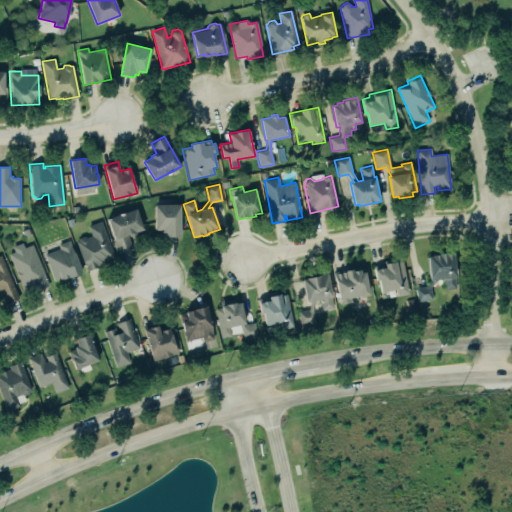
[(180,204),(180,236),(166,237),(166,232),(162,232),(162,229),(155,229),(155,204),(180,204)]
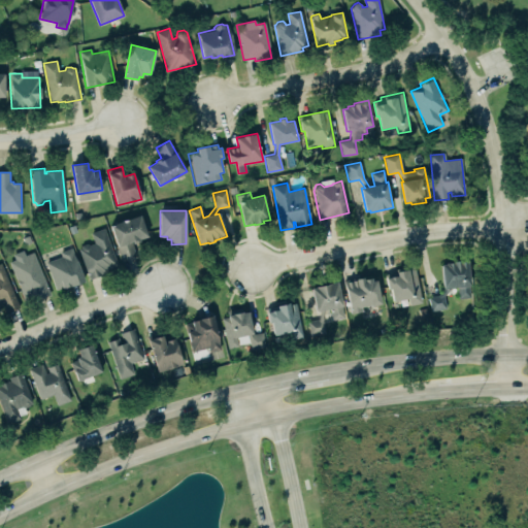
[(140,215),(147,237),(140,239),(140,241),(134,243),(133,241),(131,242),(136,256),(121,260),(109,225),(140,215)]
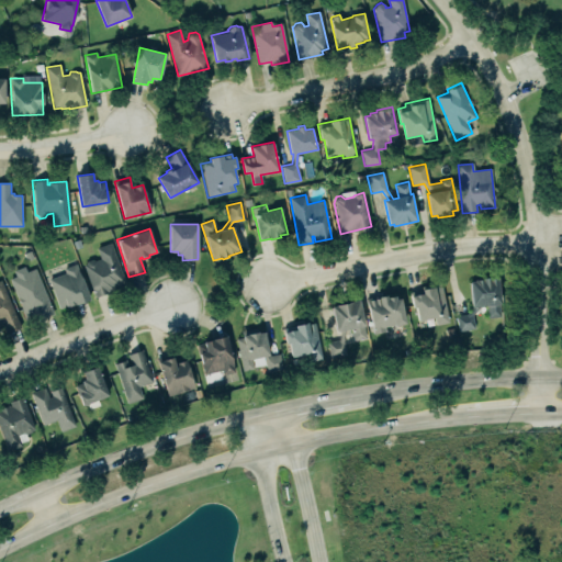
[(111,243),(97,248),(100,259),(94,260),(92,259),(87,261),(86,265),(83,265),(94,298),(109,292),(109,291),(114,290),(113,289),(120,285),(120,284),(125,283),(111,243)]
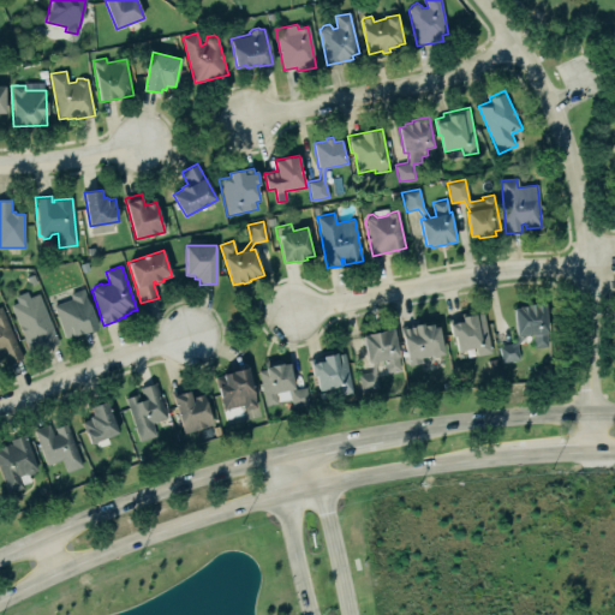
[(27,276),(30,286),(36,282),(33,274),(27,276)]
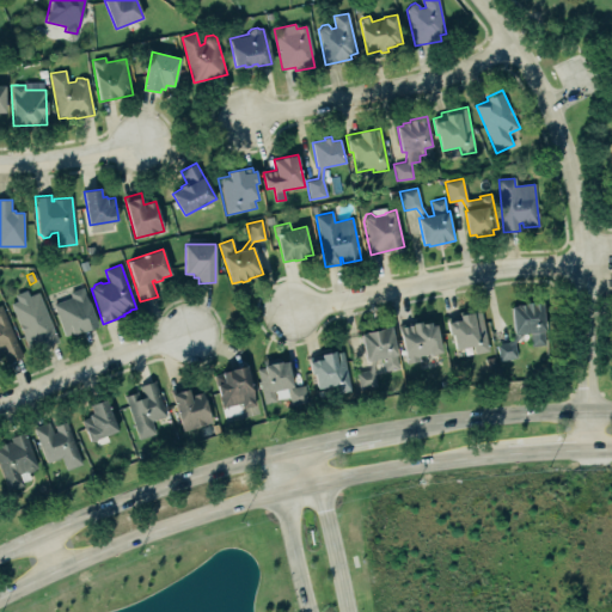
[(83,287),(98,326),(81,334),(80,332),(74,335),(73,332),(65,336),(54,304),(72,298),(69,292),(83,287)]
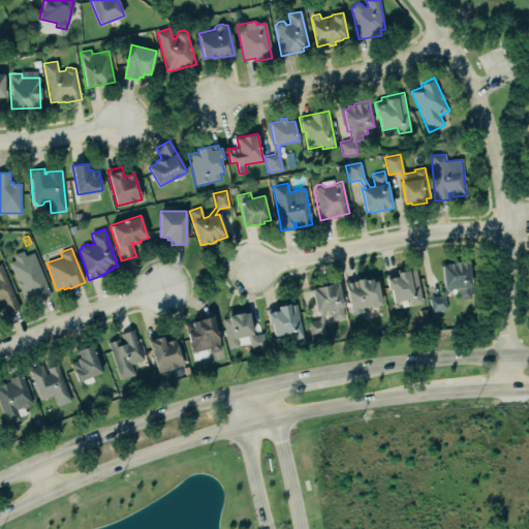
[(9,262),(14,259),(12,254),(23,250),(25,255),(33,252),(52,296),(37,302),(35,297),(25,302),(9,262)]
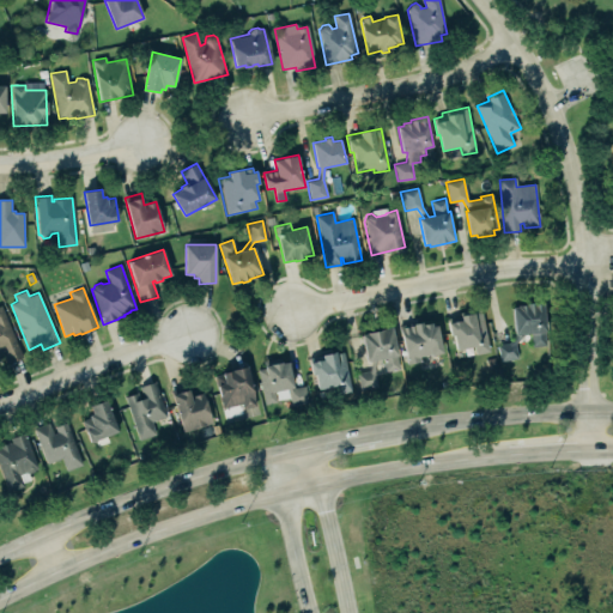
[(546,345),(545,332),(547,332),(545,302),(527,303),(527,304),(519,305),(519,307),(514,307),(516,334),(509,343),(498,345),(502,362),(519,358),(515,344),(525,334),(532,333),(533,346),(546,345)]
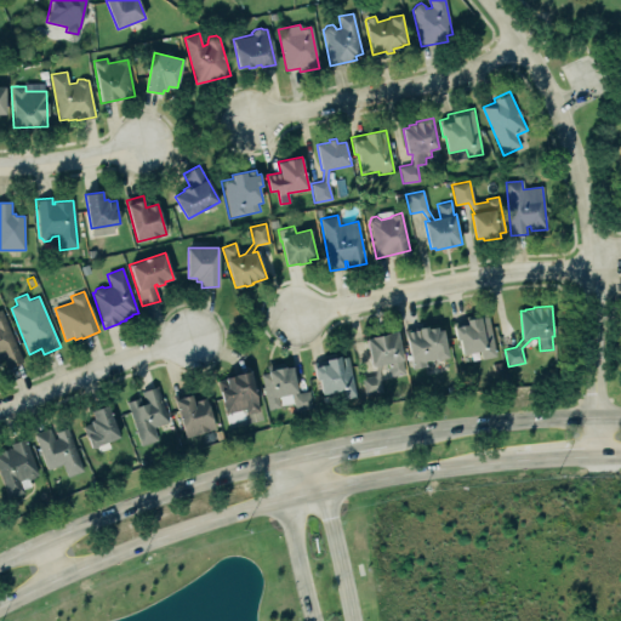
[(1,308),(0,308),(0,363),(4,362),(1,354),(3,354),(9,370),(24,363),(1,308)]
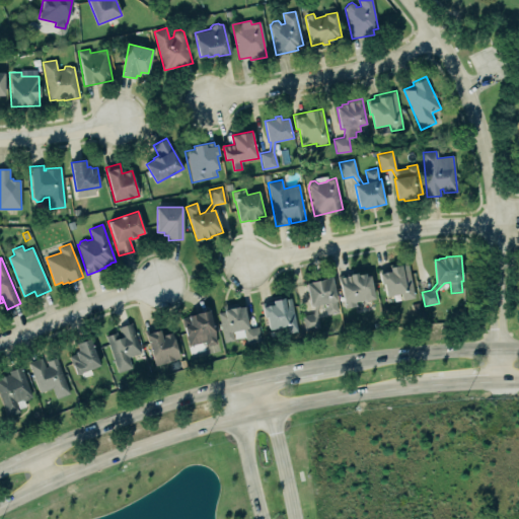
[(400,294),(401,301),(415,298),(408,261),(389,265),(390,268),(379,270),(382,284),(385,284),(387,296),(400,294)]
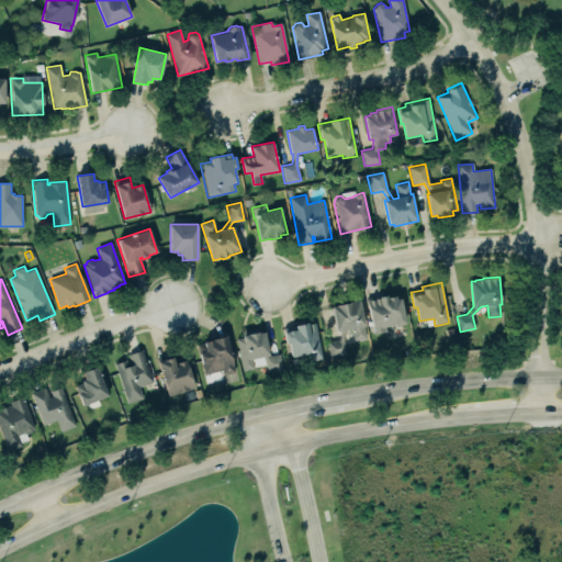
[(402,298),(407,324),(395,326),(395,325),(384,326),(385,332),(373,335),(366,299),(379,296),(379,298),(388,295),(388,298),(396,295),(397,299),(402,298)]
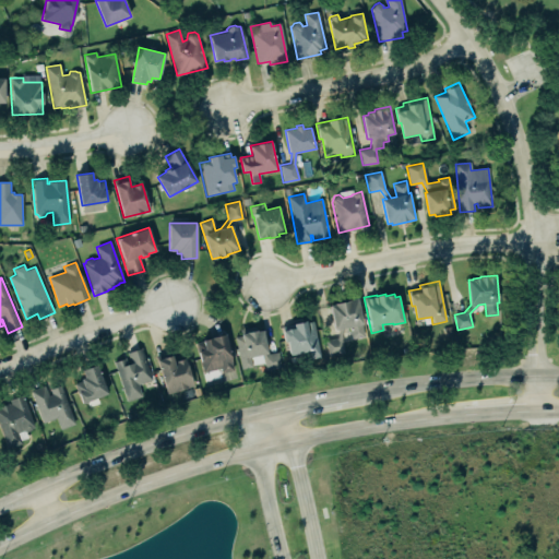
[(358,298),(335,302),(335,305),(332,306),(335,330),(339,330),(336,337),(325,340),(328,356),(344,353),(341,340),(343,329),(349,328),(352,339),(343,340),(344,347),(354,345),(353,339),(364,336),(358,298)]
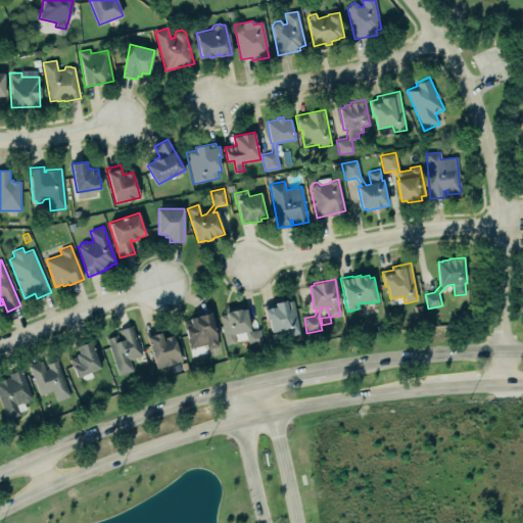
[(265,305),(275,303),(275,301),(287,299),(287,301),(293,300),(299,334),(286,336),(284,330),(272,332),(270,319),(268,320),(265,305)]
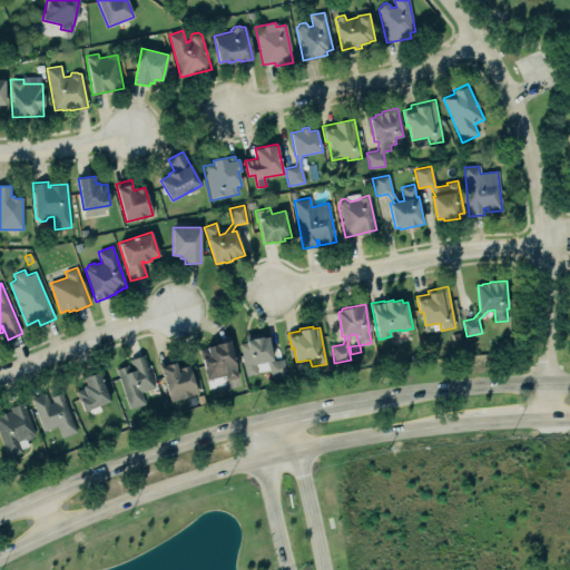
[(239,344),(246,376),(258,374),(256,364),(267,362),(269,377),(287,374),(284,357),(274,360),(269,336),(263,337),(263,336),(252,338),(252,340),(246,341),(247,342),(239,344)]
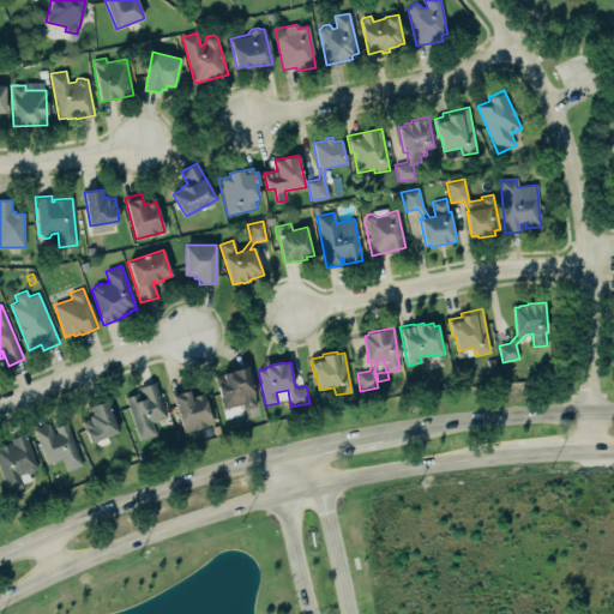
[(216,377),(226,419),(245,414),(244,410),(258,407),(248,367),(233,371),(233,373),(216,377)]
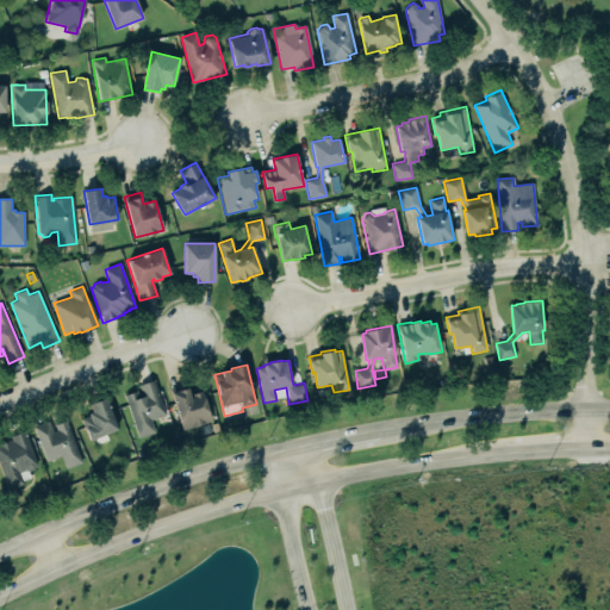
[(155,378),(138,384),(142,393),(137,394),(136,391),(125,394),(138,439),(155,433),(151,419),(167,415),(155,378)]
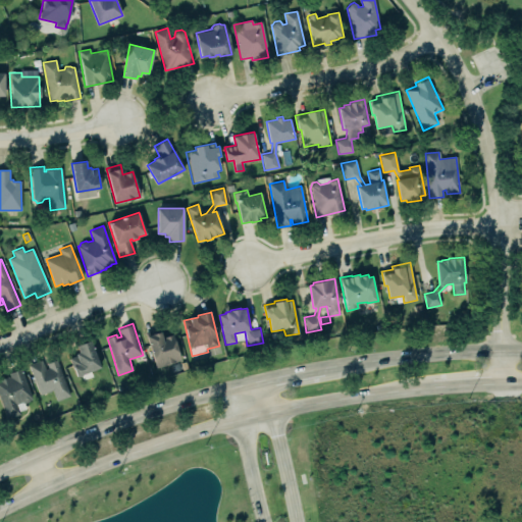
[(146,332),(156,368),(180,360),(172,334),(163,337),(161,331),(150,334),(149,331),(146,332)]
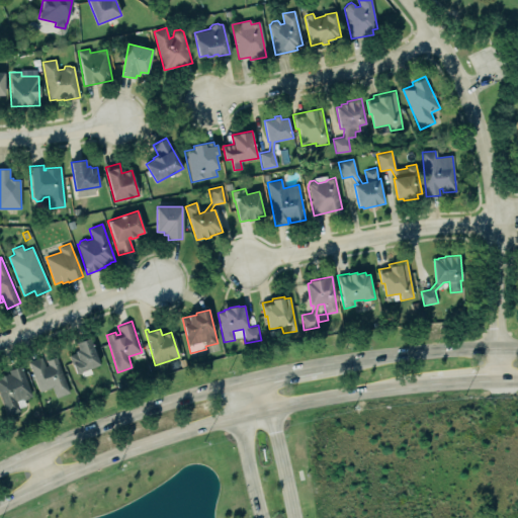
[(91,338),(101,365),(76,374),(69,355),(76,353),(75,351),(79,349),(77,343),(91,338)]
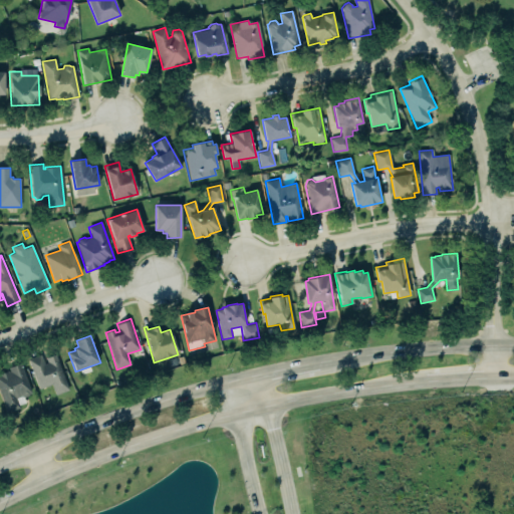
[(28,359),(39,388),(51,382),(56,395),(69,390),(55,353),(45,357),(47,362),(44,363),(41,354),(28,359)]
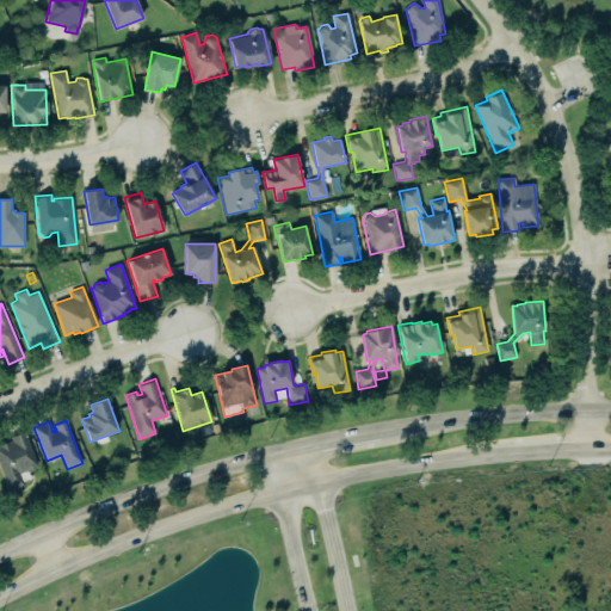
[(24,431),(37,466),(19,473),(23,483),(8,489),(0,466),(0,444),(11,440),(10,437),(24,431)]
